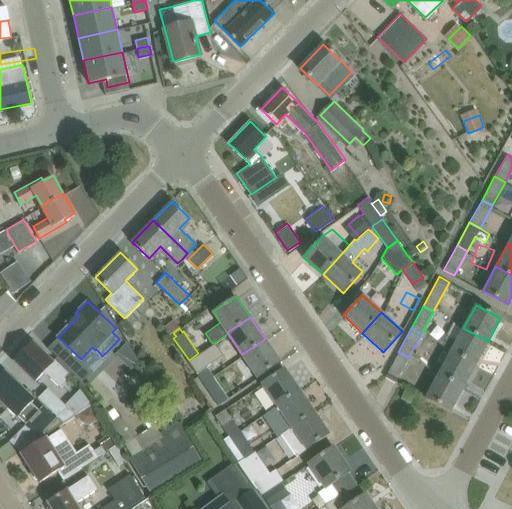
[(451,350),(476,364),(488,341),(463,328),(457,339),(445,333),(439,340),(451,351),(451,350)]
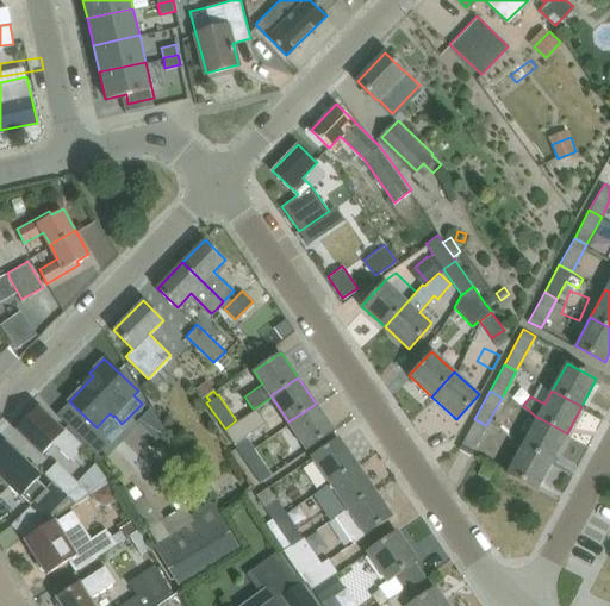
[(335,430),(316,404),(288,422),(307,449),(335,430)]
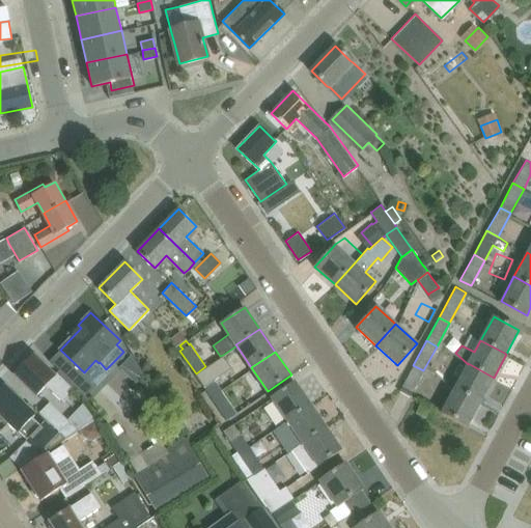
[(52,373),(33,355),(15,374),(34,394),(47,382),(63,398),(74,387),(56,369),(52,373)]
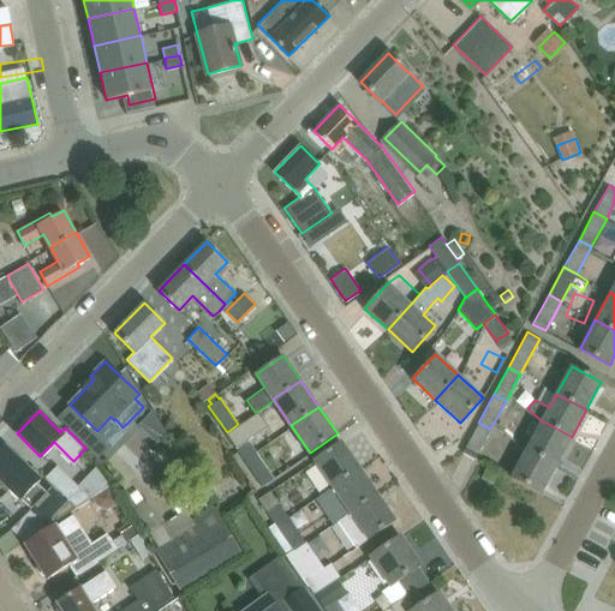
[(238,424),(227,432),(244,456),(256,449),(249,438),(268,425),(258,411),(255,412),(238,424)]
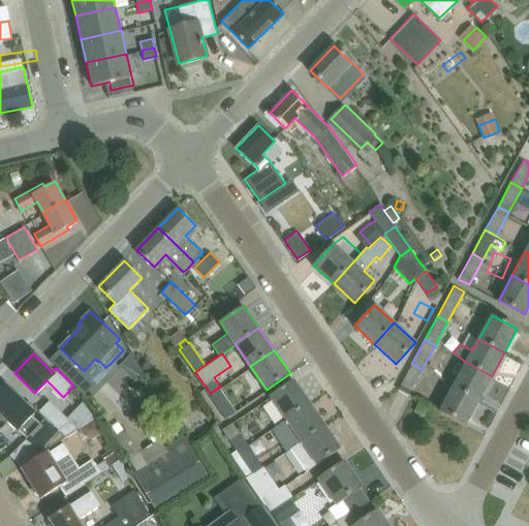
[(453,387),(478,400),(492,376),(466,362),(466,363),(453,387)]
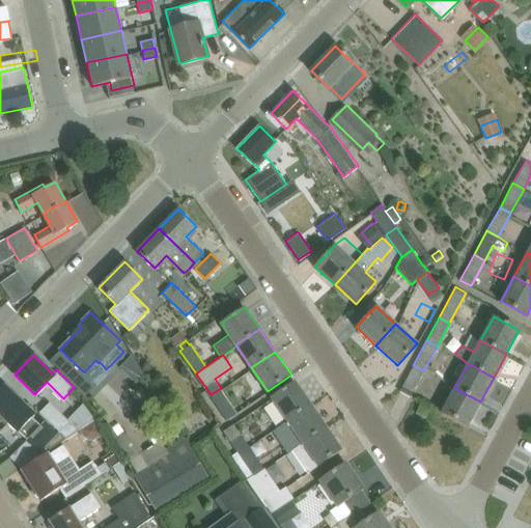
[(411,395),(423,370),(413,365),(399,390),(411,395)]
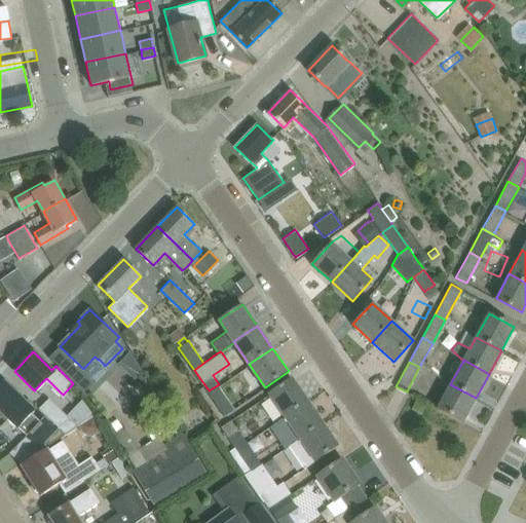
[(285,416),(307,400),(293,377),(269,394),(284,415),(285,416)]
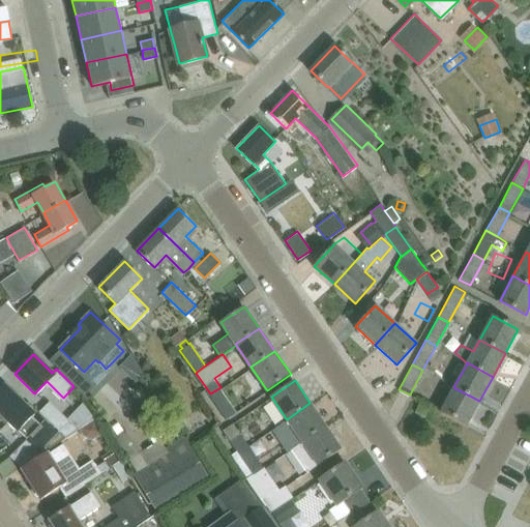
[(62,431),(59,434),(45,419),(41,422),(32,413),(33,412),(5,384),(0,388),(0,413),(18,431),(19,430),(27,438),(27,439),(38,450),(46,443),(49,446),(67,434),(62,431)]
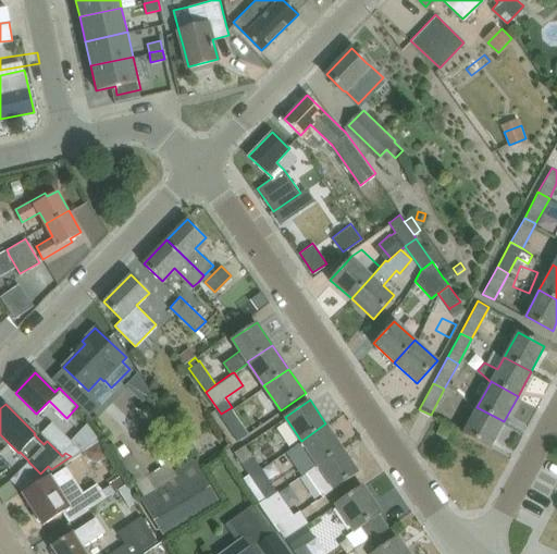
[(238,439),(249,431),(232,407),(221,414),(238,439)]
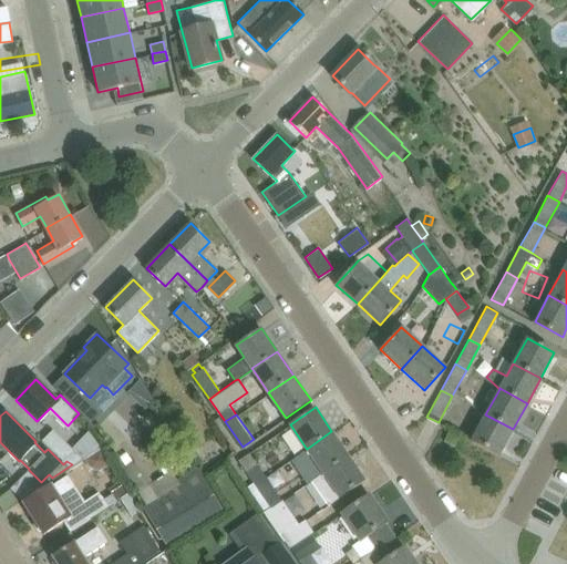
[(472,440),(500,455),(513,429),(485,414),(472,440)]
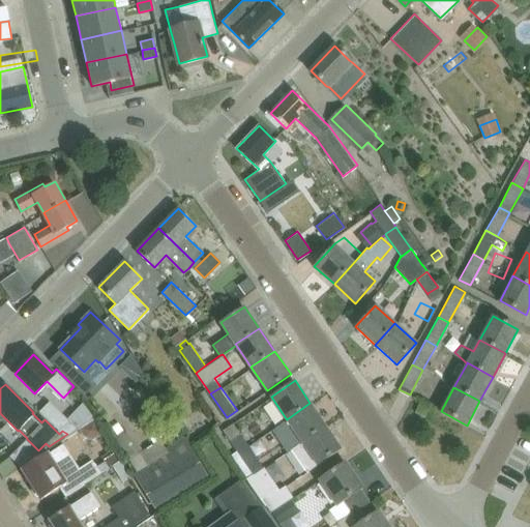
[(78,427),(49,399),(39,409),(62,431),(67,434),(78,427)]
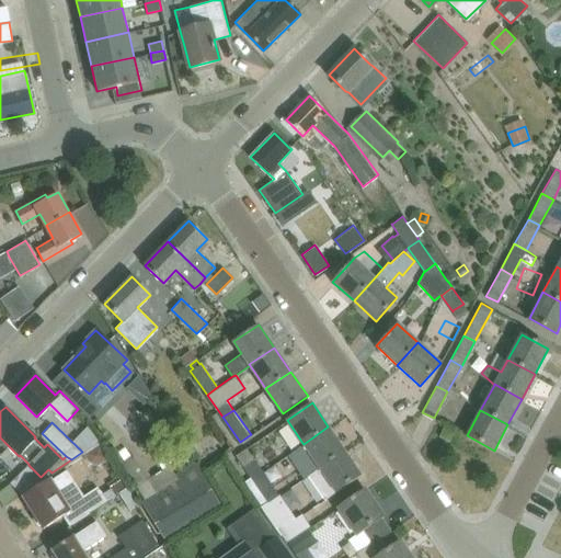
[(449,440),(455,430),(445,425),(444,424),(438,435),(442,436),(446,440),(449,441),(449,440)]
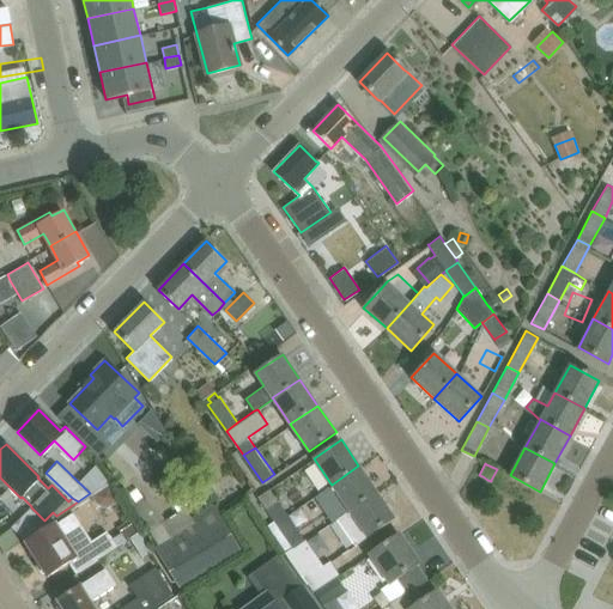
[(376,491),(358,466),(332,485),(331,483),(320,491),(338,518),(376,491)]
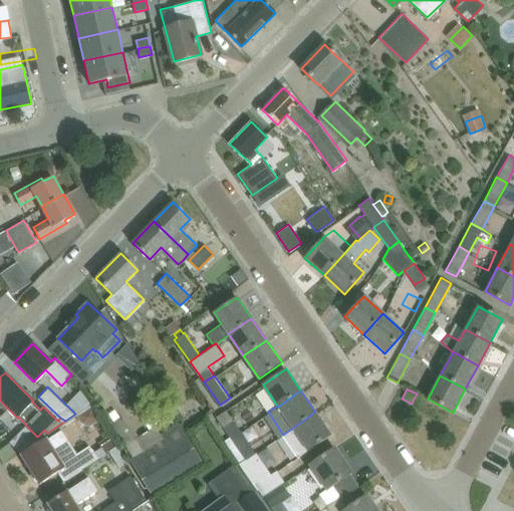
[(89,405),(75,415),(81,424),(90,426),(99,420),(89,405)]
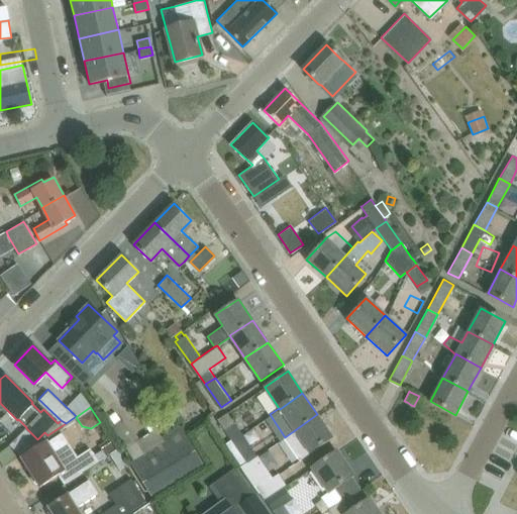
[(228,443),(242,433),(227,411),(217,418),(231,439),(227,441),(228,443)]
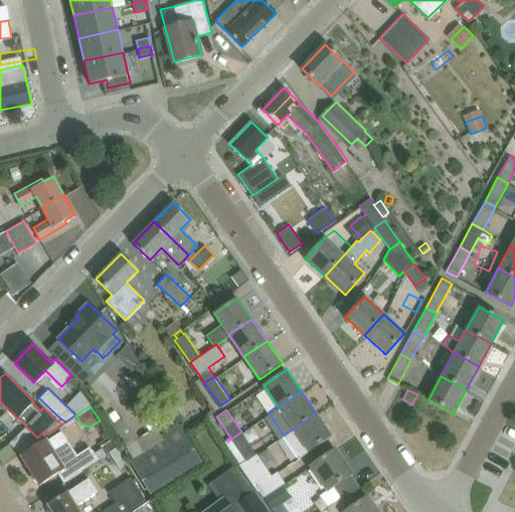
[(331,436),(316,412),(284,436),(299,458),(331,436)]
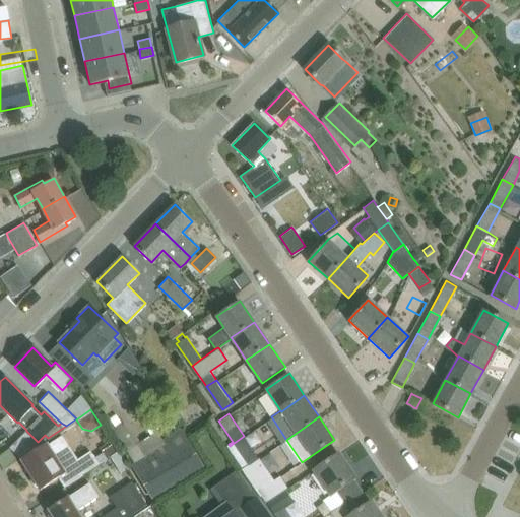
[(113,430),(134,461),(131,463),(151,498),(204,465),(181,426),(161,438),(156,430),(139,440),(125,421),(113,430)]
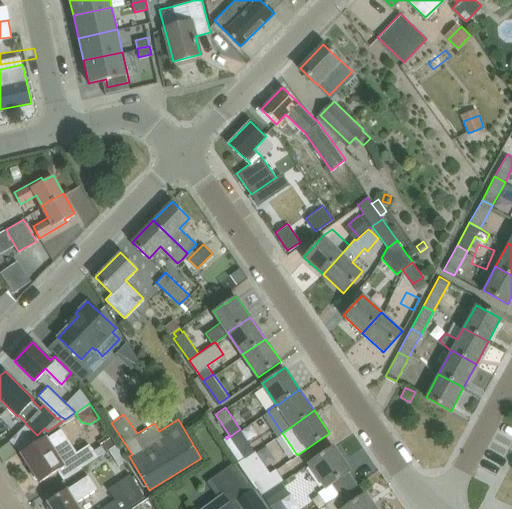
[(38,442),(21,453),(31,468),(30,470),(31,473),(33,476),(35,478),(37,478),(39,481),(56,470),(57,469),(63,478),(83,465),(97,456),(97,455),(104,451),(103,449),(100,445),(93,449),(89,442),(76,451),(68,438),(61,428),(46,437),(38,442)]
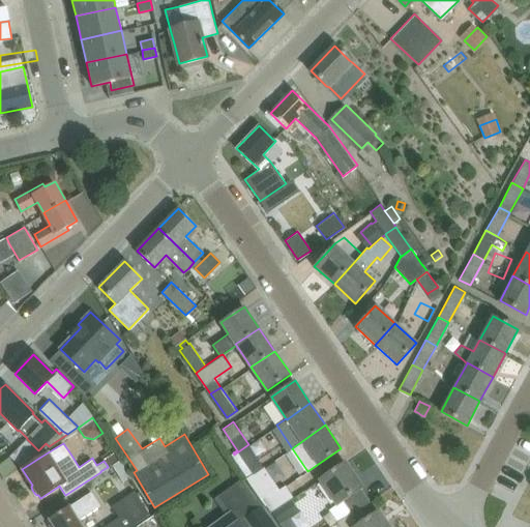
[(263,466),(248,444),(234,455),(248,477),(264,467),(264,466),(263,466)]
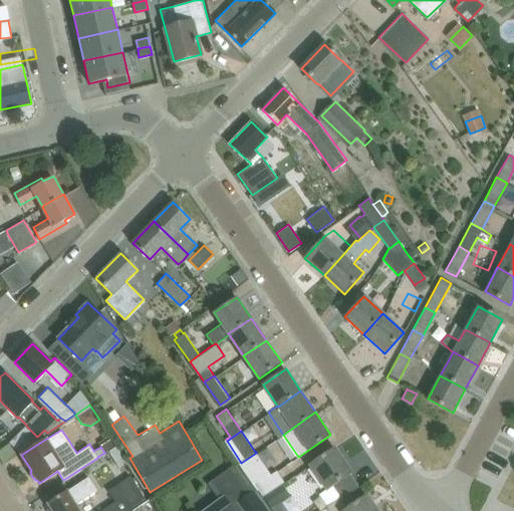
[(105,443),(101,446),(105,453),(109,451),(115,447),(107,435),(102,438),(105,443)]
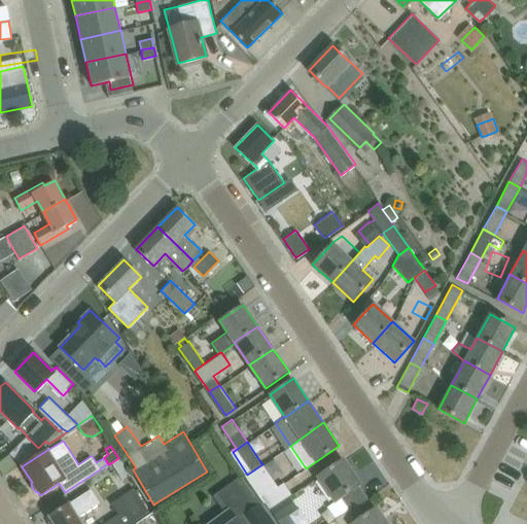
[(9,455),(0,460),(0,470),(2,474),(3,474),(15,464),(9,455)]
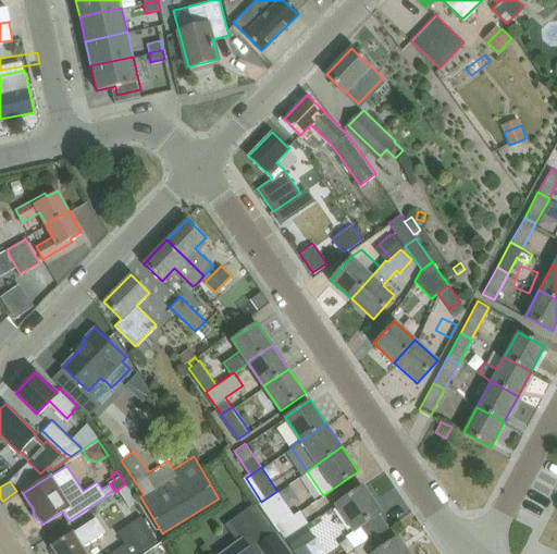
[(345,534),(355,548),(364,540),(369,538),(386,526),(379,514),(381,512),(362,485),(336,504),(354,529),(345,534)]
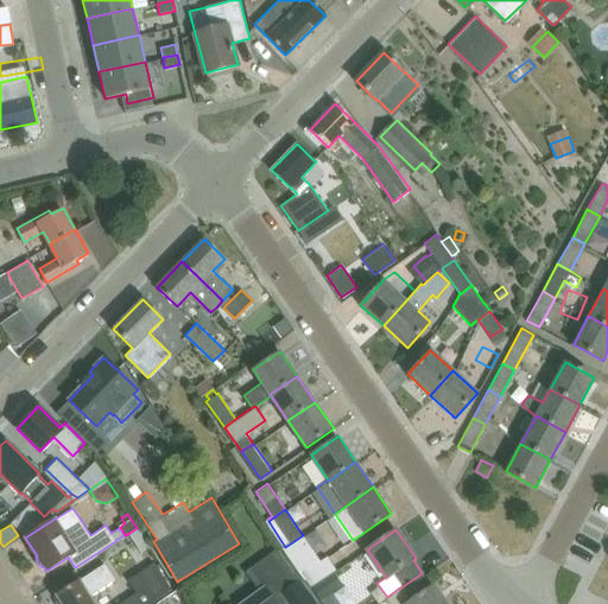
[(321,560),(303,535),(285,547),(311,585),(330,572),(336,567),(328,554),(321,560)]
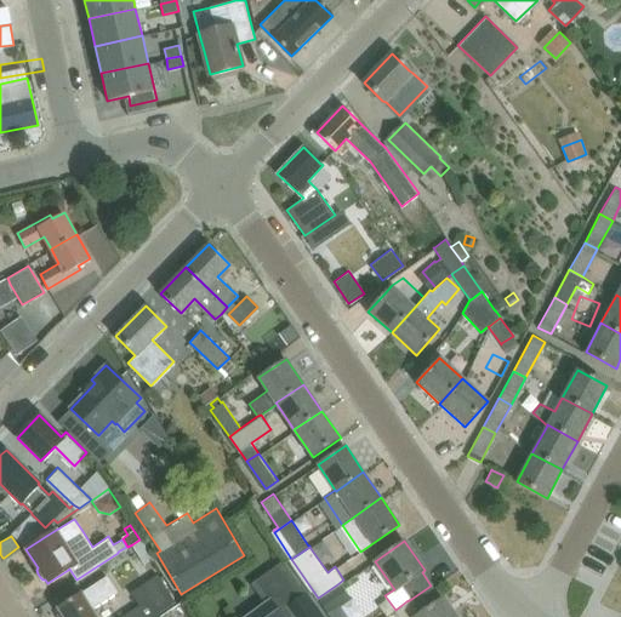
[(254,581),(268,601),(269,600),(280,616),(323,616),(306,594),(283,560),(254,581)]
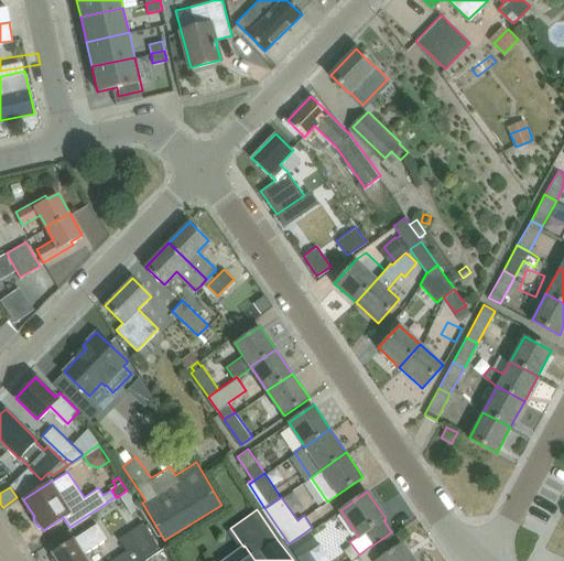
[(76,537),(52,552),(57,560),(88,560),(85,554),(108,539),(98,524),(96,519),(91,513),(69,527),(69,528),(71,528),(76,537)]
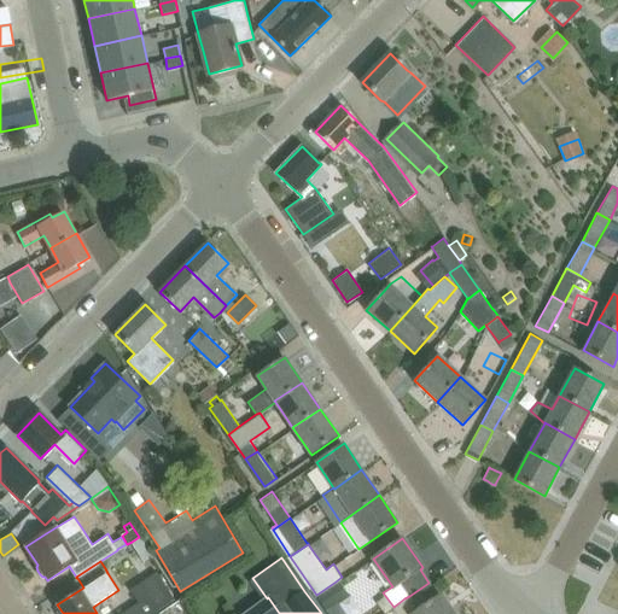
[(129,588),(139,601),(118,613),(147,613),(175,597),(157,569),(129,588)]
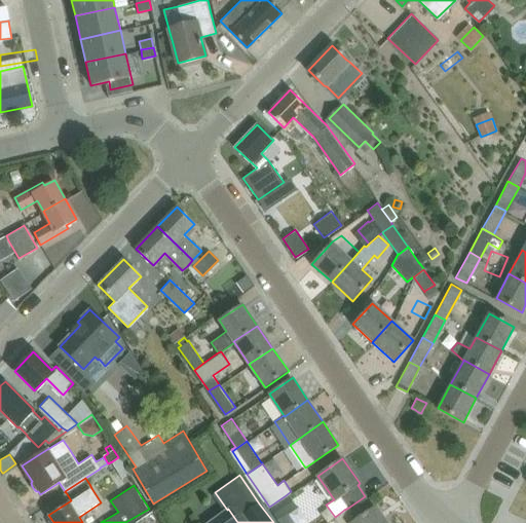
[(269,507),(268,507),(277,519),(288,512),(292,510),(291,501),(286,495),(269,507)]
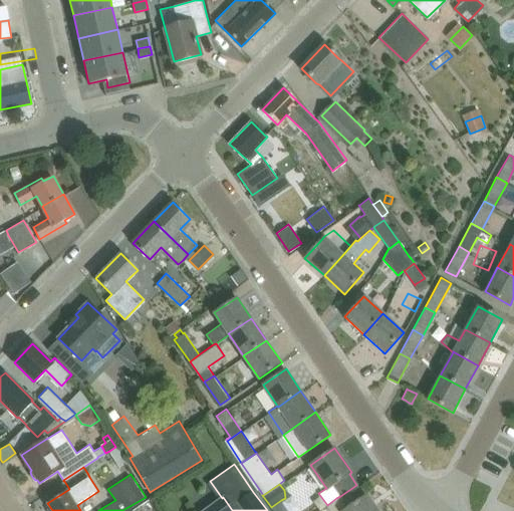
[(340,510),(377,510),(366,495),(364,496),(356,485),(340,496),(347,506),(340,510)]
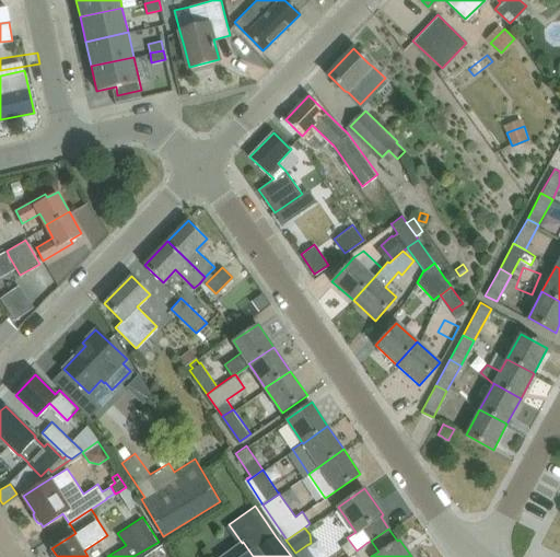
[(253,556),(243,542),(242,543),(221,556),(253,556)]
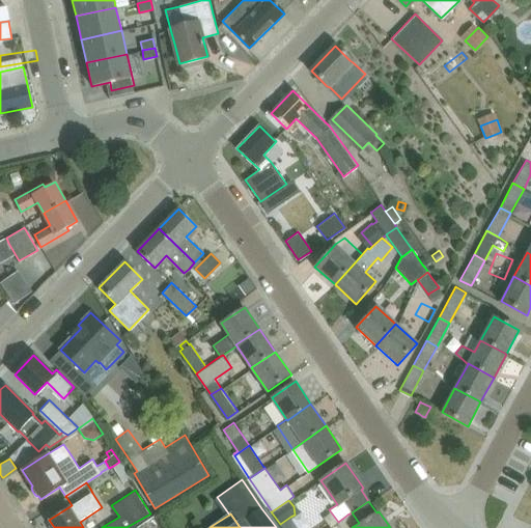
[(298,527),(290,517),(280,524),(283,527),(298,527)]
